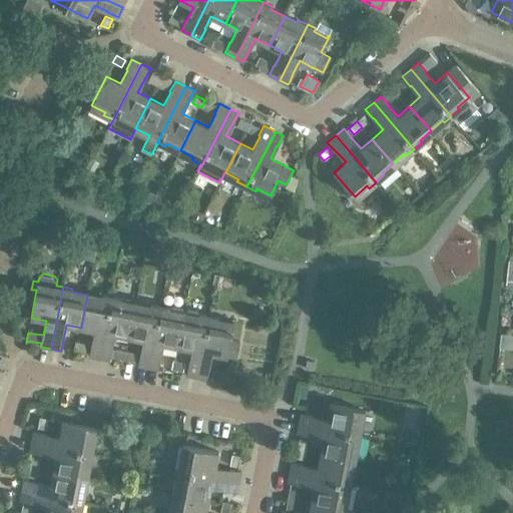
[(89,356),(100,358),(111,297),(101,295),(101,298),(87,295),(81,328),(95,330),(92,344),(91,344),(89,356)]
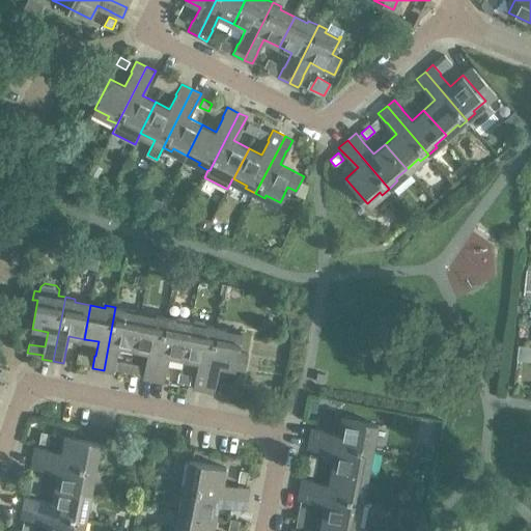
[(141,312),(115,307),(104,370),(114,372),(116,361),(119,345),(134,348),(140,315),(141,312)]
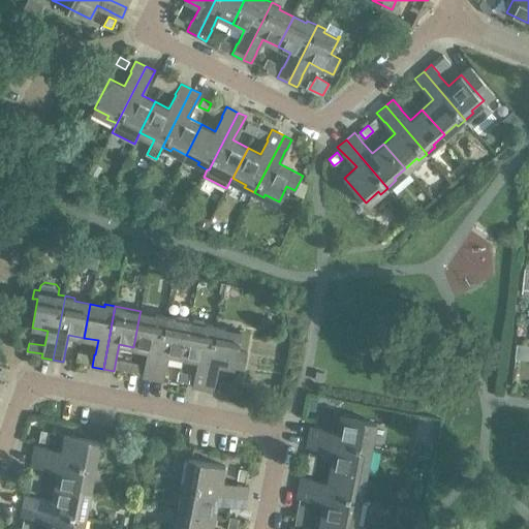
[(153,379),(165,316),(154,314),(154,317),(139,314),(133,347),(149,350),(146,365),(145,365),(143,377),(153,379)]
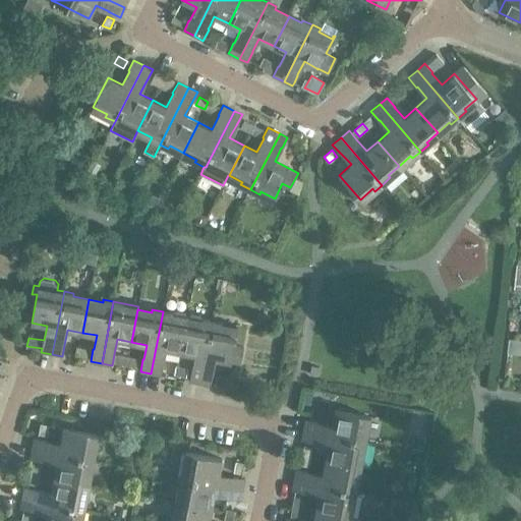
[(173,313),(163,311),(151,373),(161,375),(163,363),(166,349),(180,352),(187,316),(187,315),(184,312),(176,310),(173,313)]
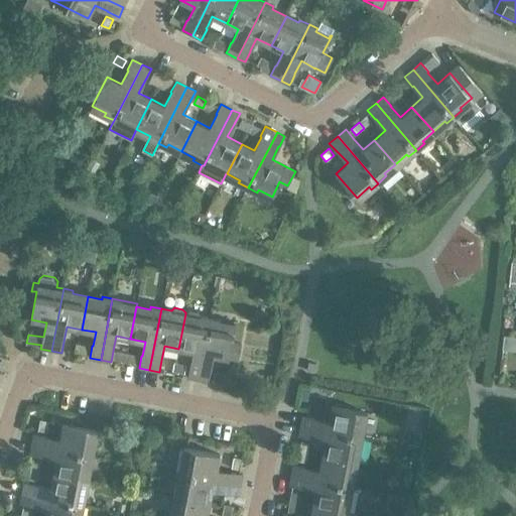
[(187,377),(199,379),(211,317),(201,315),(198,312),(189,310),(186,313),(185,313),(178,349),(194,351),(190,366),(189,366),(188,374),(187,377)]
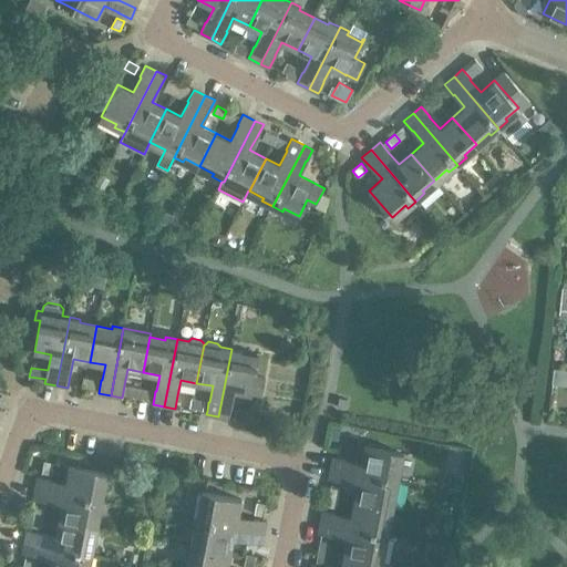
[(241,351),(232,349),(218,416),(229,419),(232,405),(234,390),(249,393),(250,393),(261,395),(265,378),(255,375),(258,354),(241,351)]
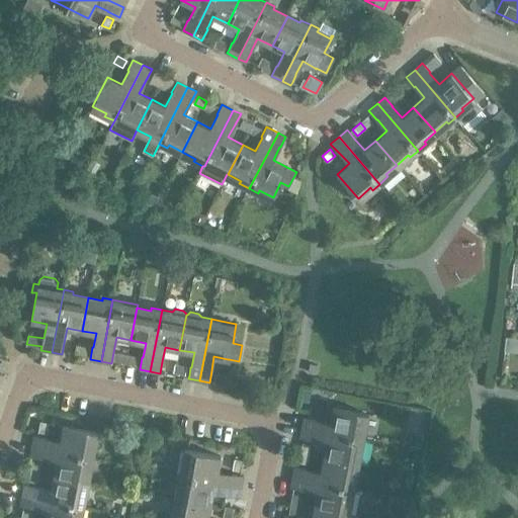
[(113,352),(112,360),(123,362),(125,354),(113,352)]
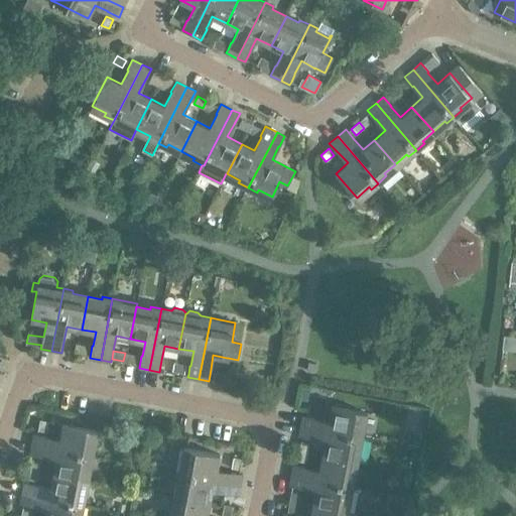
[(127,354),(126,362),(135,364),(137,356),(127,354)]
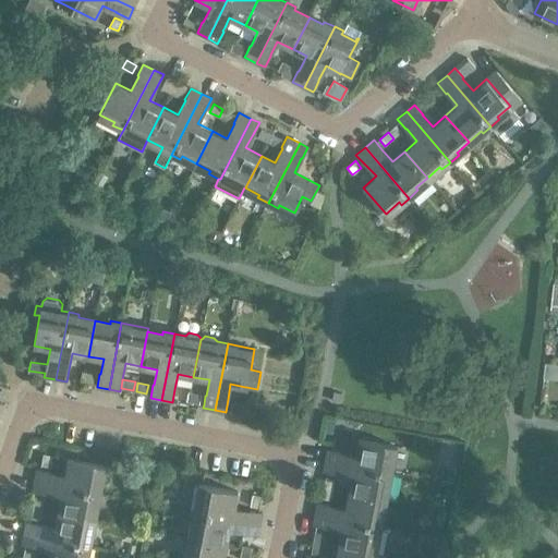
[(190,391),(187,401),(198,403),(201,393),(190,391)]
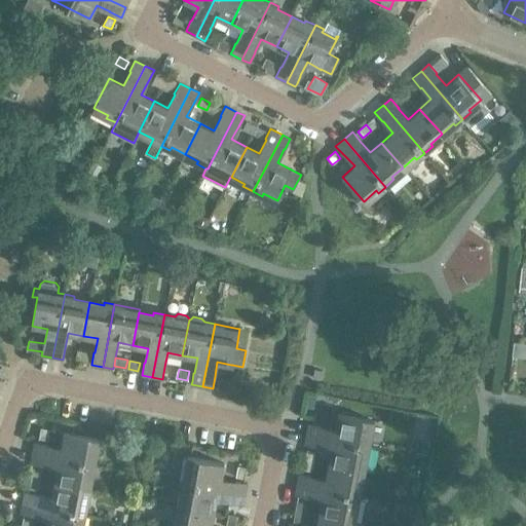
[(322,370),(314,369),(313,377),(321,379),(322,370)]
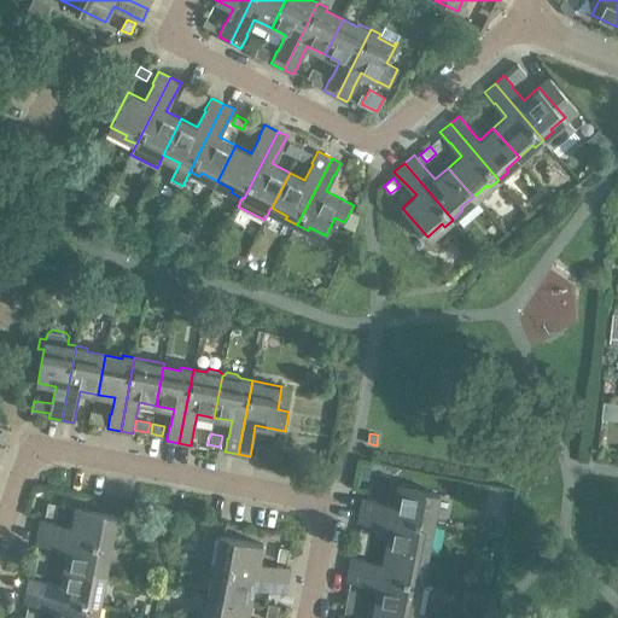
[(255,458),(256,458),(267,460),(269,447),(257,444),(255,458)]
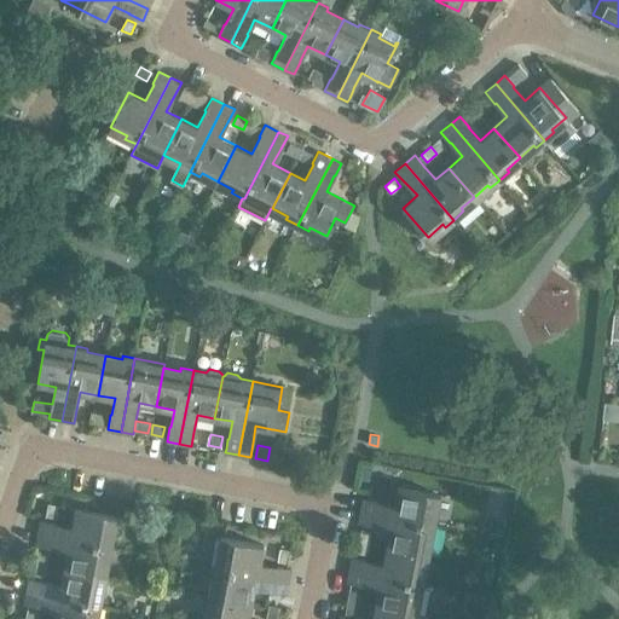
[(363,497),(360,510),(434,525),(437,513),(434,513),(437,495),(398,486),(394,504),(377,501),(363,497)]
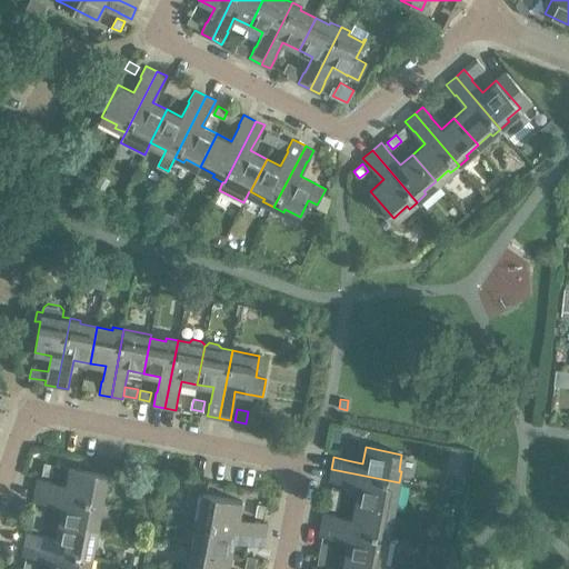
[(45,463),(42,472),(42,475),(51,476),(53,465),(45,463)]
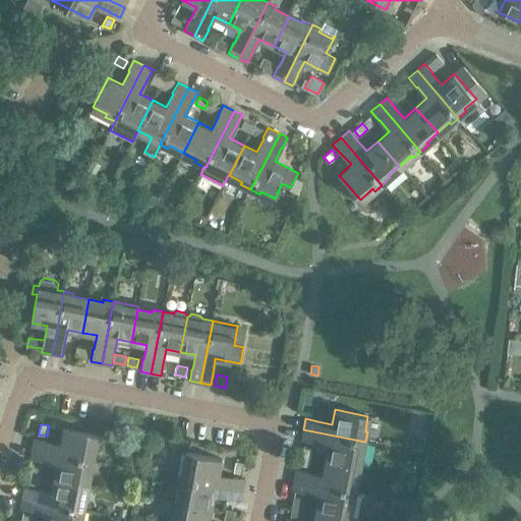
[(34,438),(32,447),(94,459),(96,450),(93,450),(96,435),(63,428),(60,443),(45,440),(34,438)]
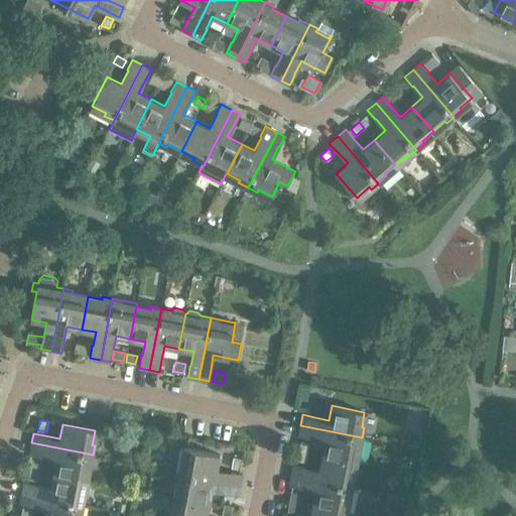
[(362,437),(300,425),(298,436),(310,438),(310,437),(325,440),(321,455),(355,462),(358,446),(360,447),(362,437)]
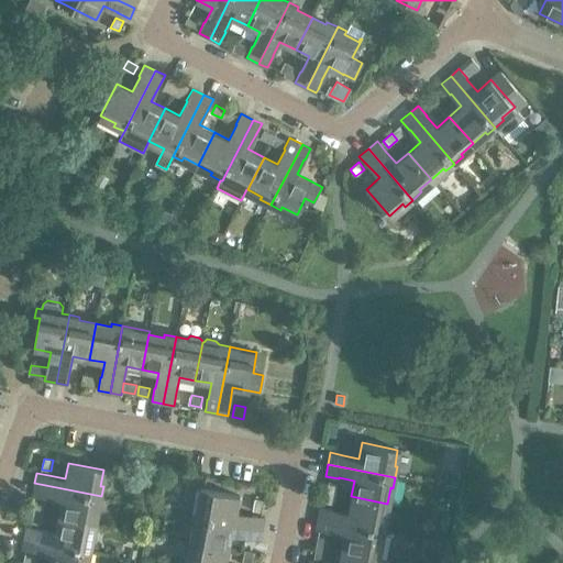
[(329,481),(327,492),(335,494),(338,483),(329,481)]
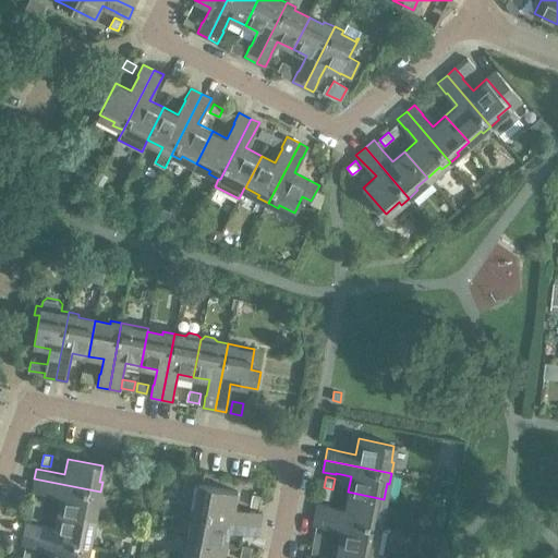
[(98,504),(100,492),(34,478),(32,492),(44,494),(44,493),(60,496),(57,510),(92,517),(95,502),(98,504)]
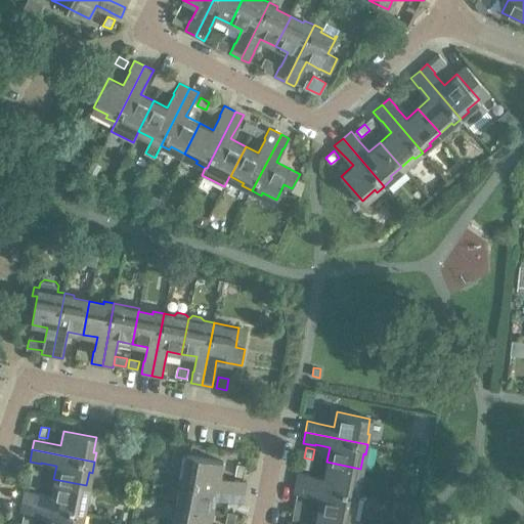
[(181,480),(244,491),(246,481),(234,479),(219,477),(222,461),(189,454),(186,470),(183,469),(181,480)]
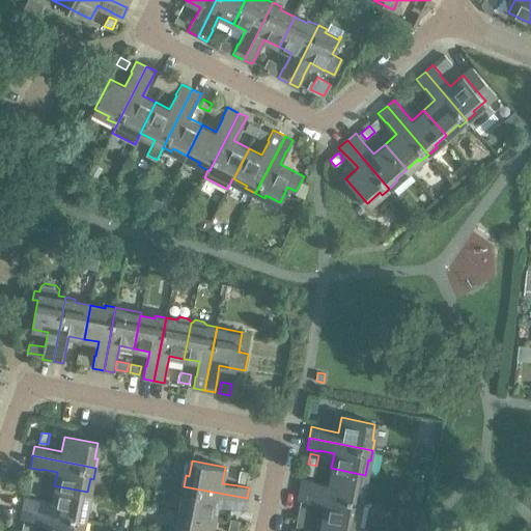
[(316,466),(308,464),(306,474),(314,476),(316,466)]
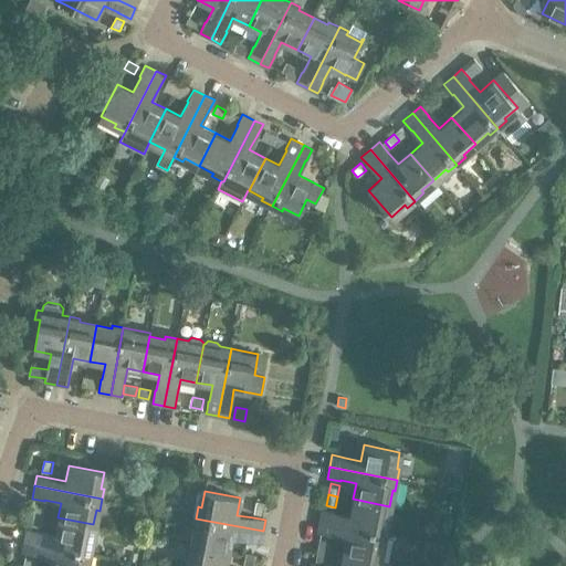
[(322,509),(320,521),(387,534),(389,523),(386,522),(389,506),(353,499),(349,515),(334,512),(335,512),(322,509)]
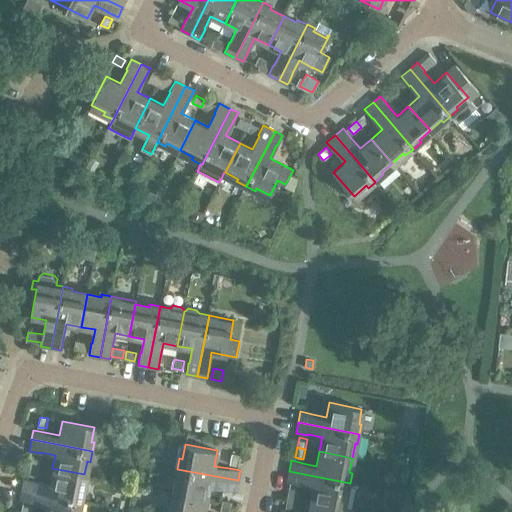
[(237,465),(238,465),(239,455),(232,454),(230,463),(237,465)]
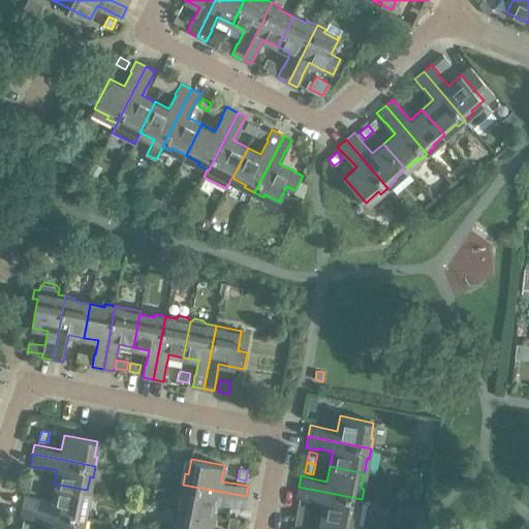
[(24,495),(23,504),(86,517),(87,507),(84,507),(87,490),(54,484),(51,500),(36,498),(36,497),(24,495)]
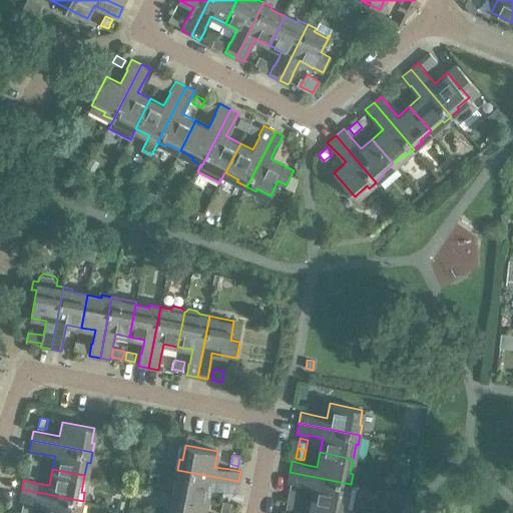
[(236,492),(238,481),(177,470),(175,479),(178,480),(175,494),(208,500),(211,487),(225,489),(225,490),(236,492)]
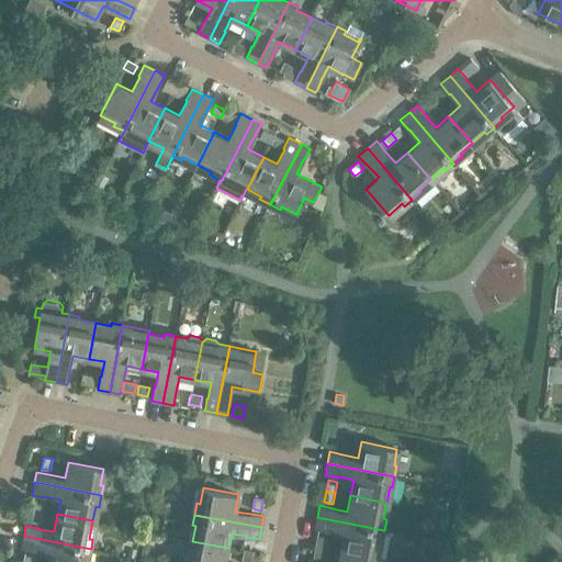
[(384,530),(317,517),(315,528),(327,531),(327,530),(344,534),(340,550),(375,557),(379,541),(382,541),(384,530)]
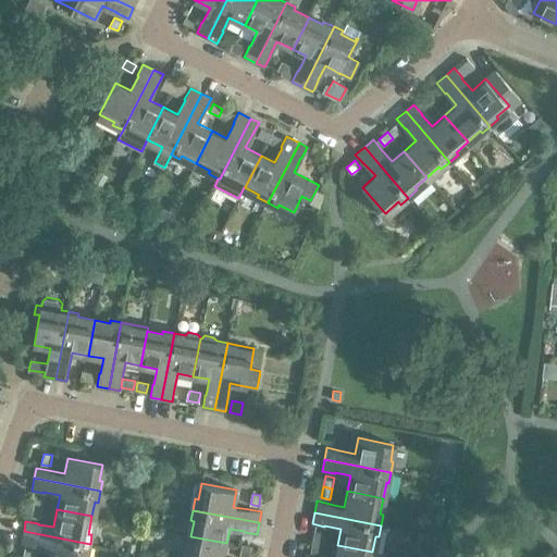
[(316,529),(313,540),(322,541),(324,530),(316,529)]
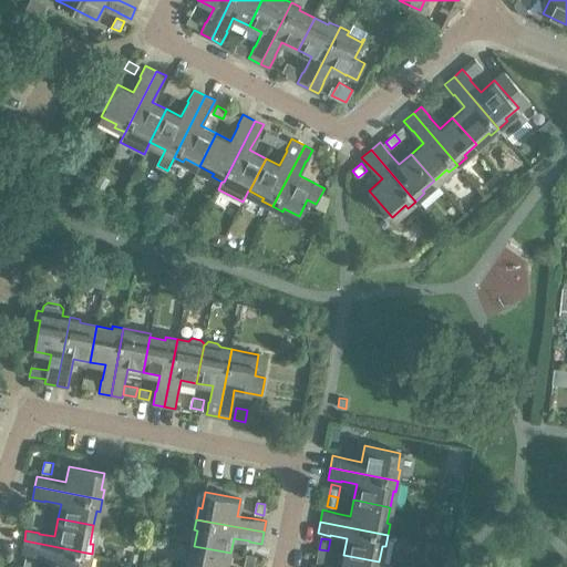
[(89,566),(92,554),(24,540),(22,553),(33,555),(34,555),(50,557),(48,566),(85,566),(86,565),(89,566)]
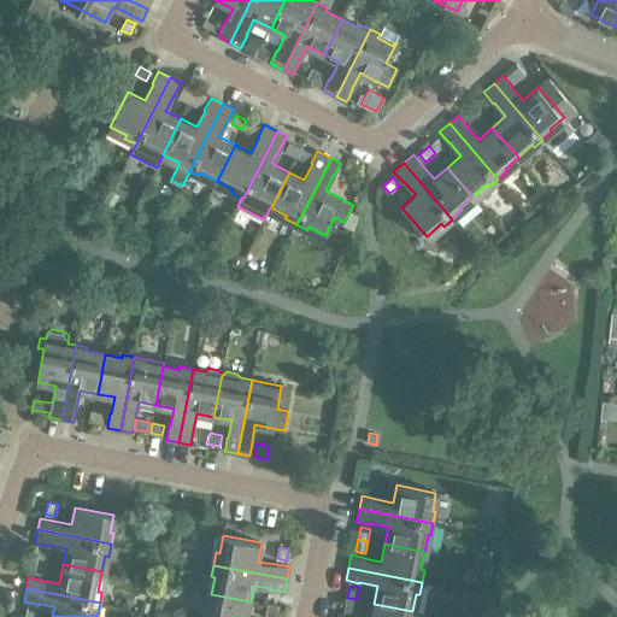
[(205,609),(203,616),(247,616),(251,601),(211,594),(209,609),(205,609)]
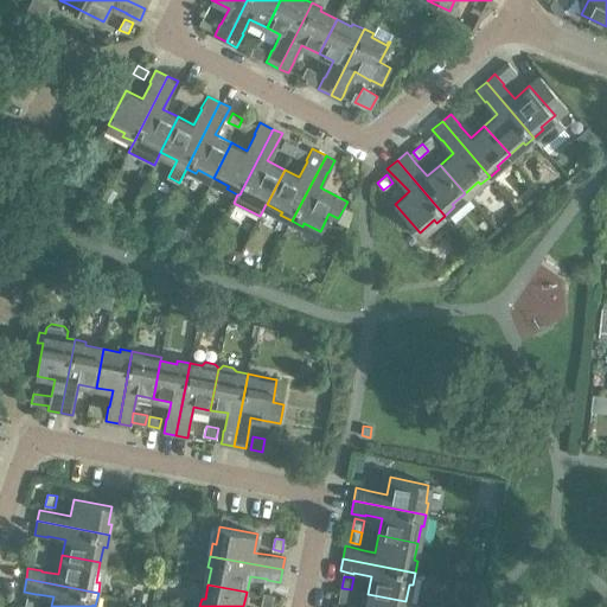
[(351,589),(342,588),(339,599),(349,601),(351,589)]
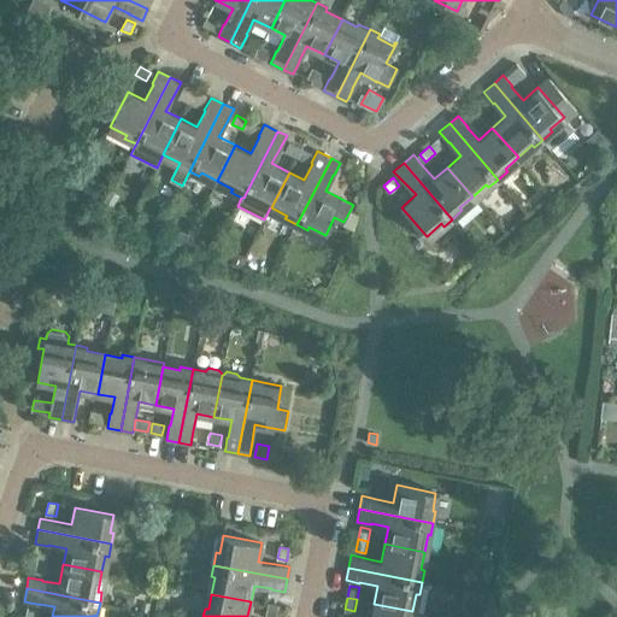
[(339,613),(338,616),(411,616),(412,611),(374,604),(370,616),(353,616),(339,613)]
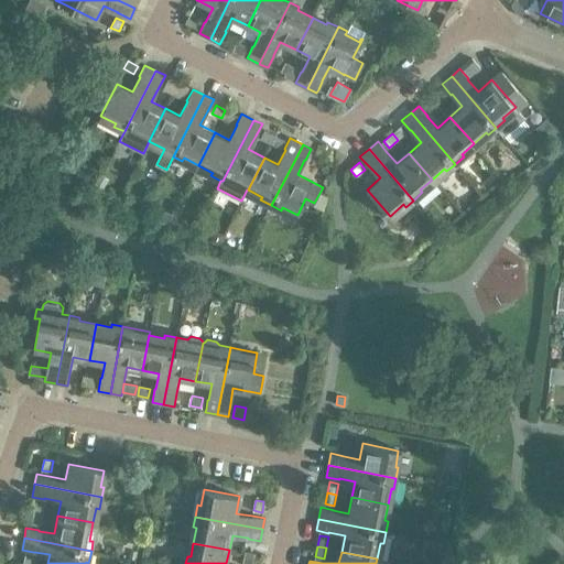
[(251,563),(253,556),(245,554),(242,563),(251,563)]
